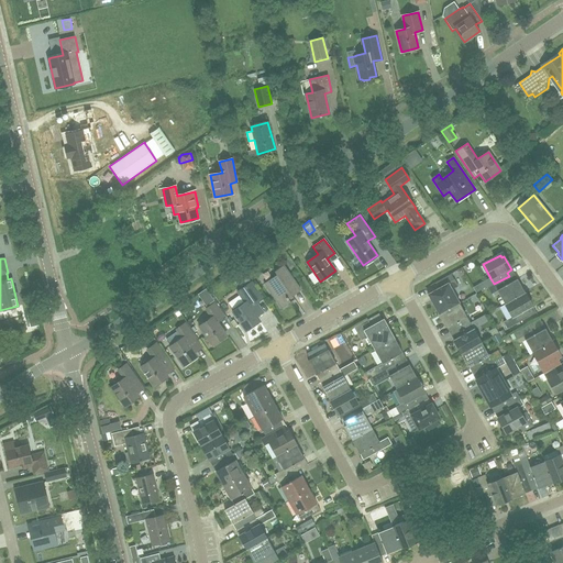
[(288,298),(300,290),(283,265),(274,272),(277,275),(264,284),(282,308),(290,301),(288,298)]
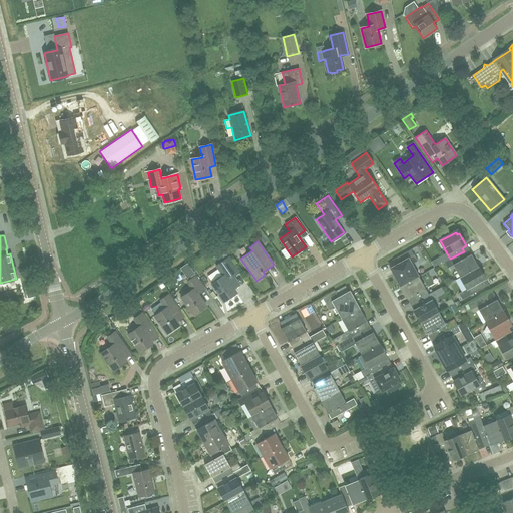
[(450,259),(444,263),(448,269),(453,265),(460,277),(478,267),(470,251),(465,254),(464,251),(450,259)]
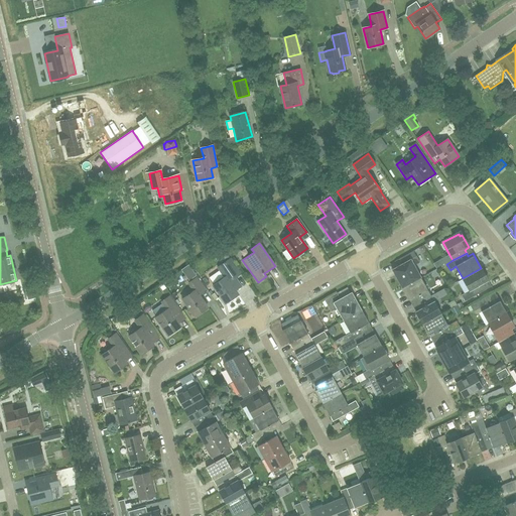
[(446,264),(453,260),(449,255),(433,263),(437,269),(446,264)]
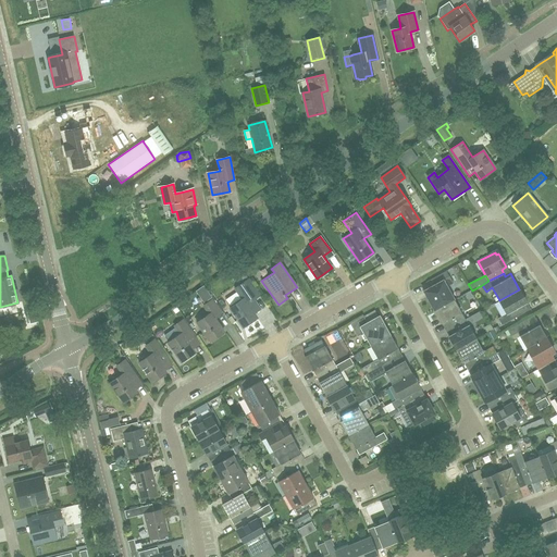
[(449,276),(423,292),(434,311),(454,299),(447,286),(453,283),(449,276)]
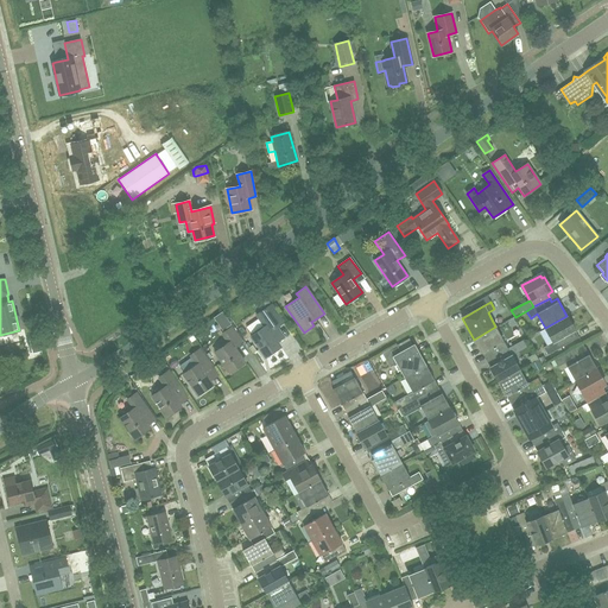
[(280,347),(278,343),(285,339),(278,327),(284,322),(271,305),(257,315),(264,327),(251,336),(265,358),(280,347)]
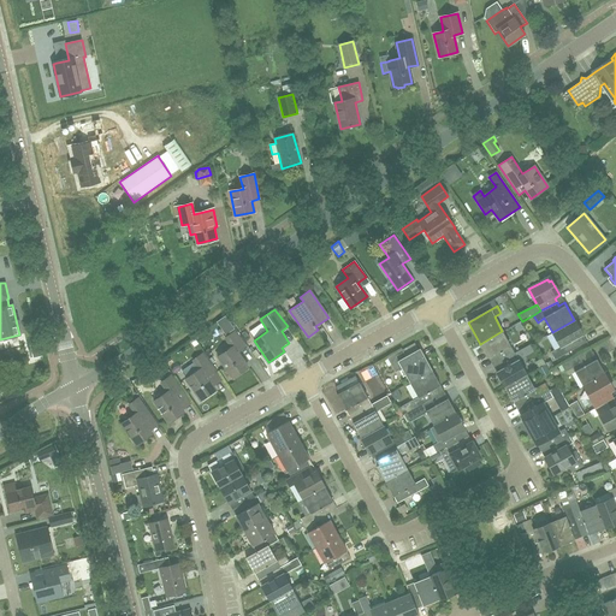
[(217,320),(217,321),(220,326),(229,320),(225,315),(217,320)]
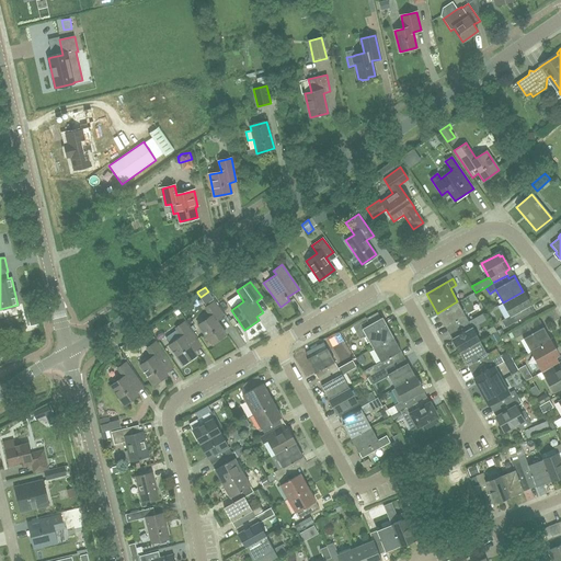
[(530,305),(523,292),(503,302),(511,316),(502,320),(505,327),(528,315),(525,308),(530,305)]
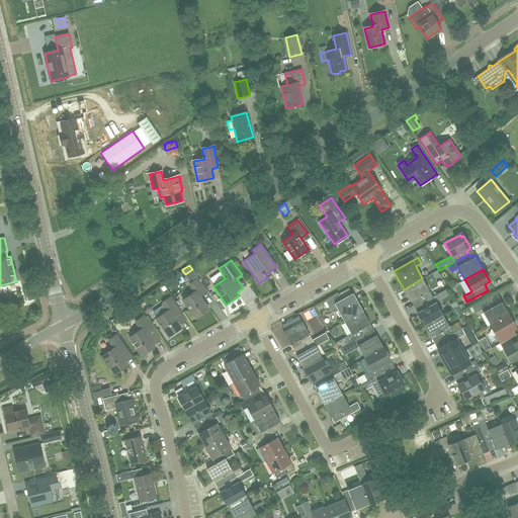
[(422,278),(404,289),(412,303),(416,300),(418,305),(432,296),(422,278)]
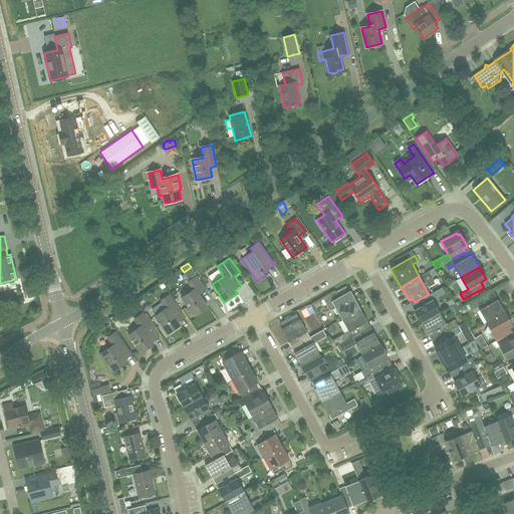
[(194,315),(206,306),(198,294),(205,289),(196,277),(188,282),(193,289),(182,297),(194,315)]
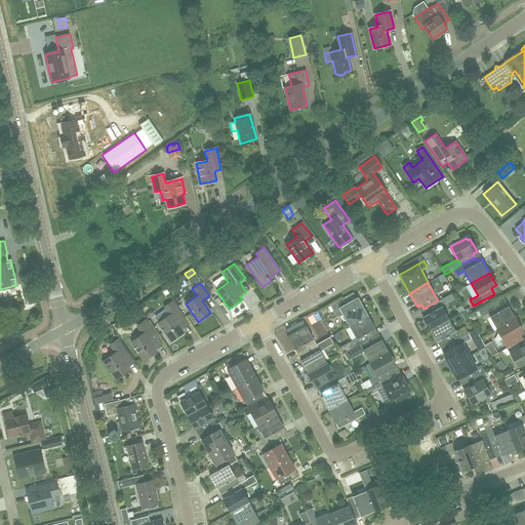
[(353,292),(336,301),(344,314),(347,312),(353,324),(365,317),(358,306),(362,304),(358,297),(356,298),(353,292)]
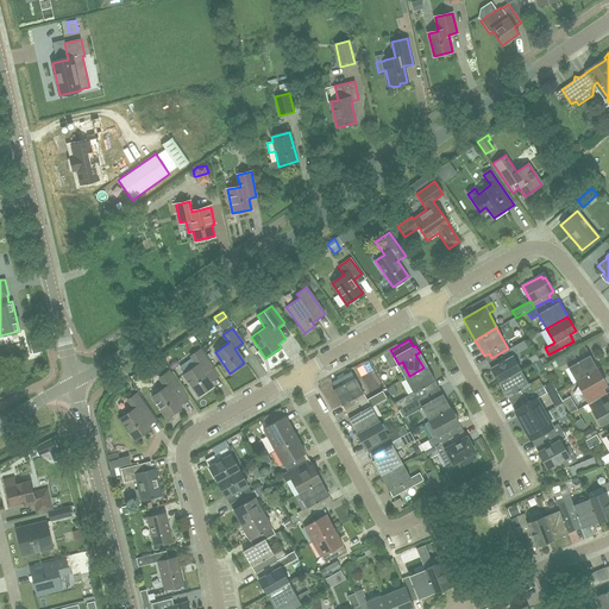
[(495,363),(489,366),(498,382),(520,370),(513,356),(529,346),(526,339),(508,349),(491,358),(495,363)]
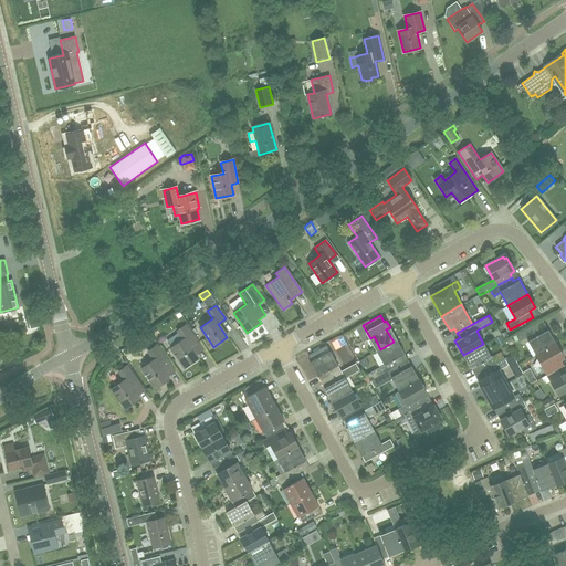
[(520,342),(526,338),(535,355),(556,344),(543,320),(515,335),(520,342)]
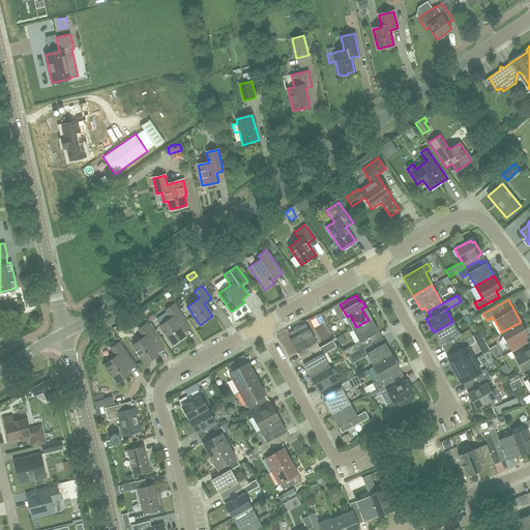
[(185,334),(176,322),(183,318),(174,304),(167,311),(171,318),(159,326),(172,344),(185,334)]
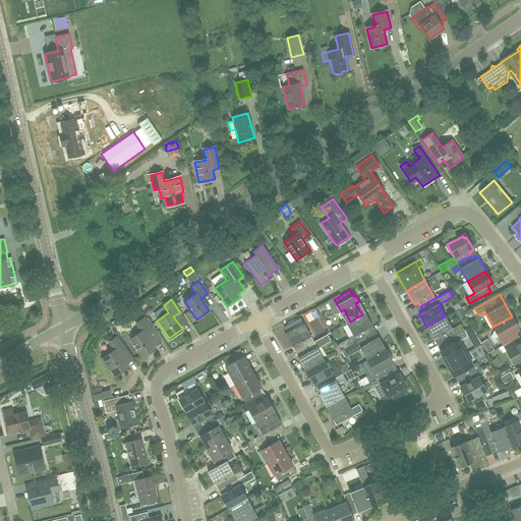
[(454,311),(461,307),(458,302),(451,306),(454,311)]
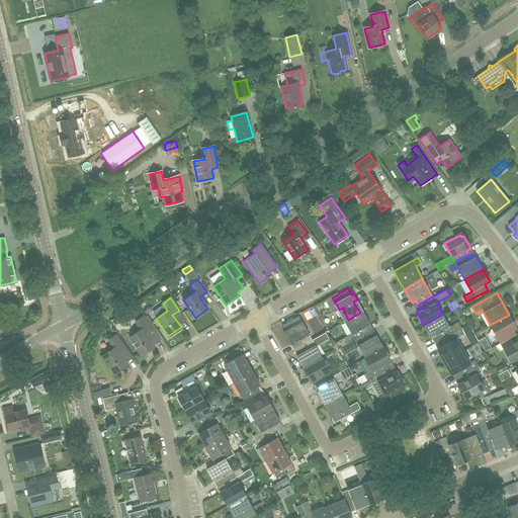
[(461,314),(458,307),(452,311),(455,317),(461,314)]
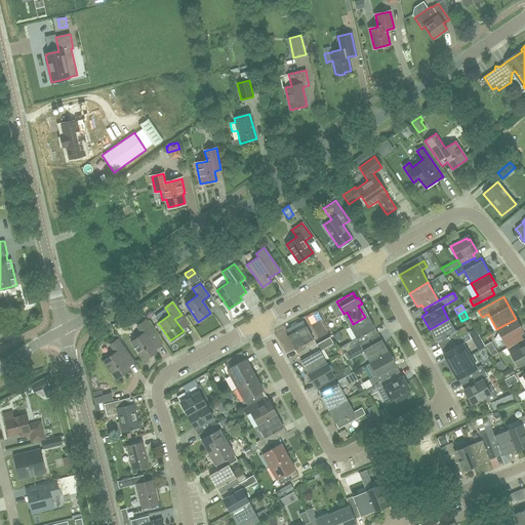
[(357,338),(340,348),(344,353),(344,354),(360,345),(360,344),(374,335),(371,331),(376,329),(368,315),(365,317),(353,324),(350,325),(357,338)]
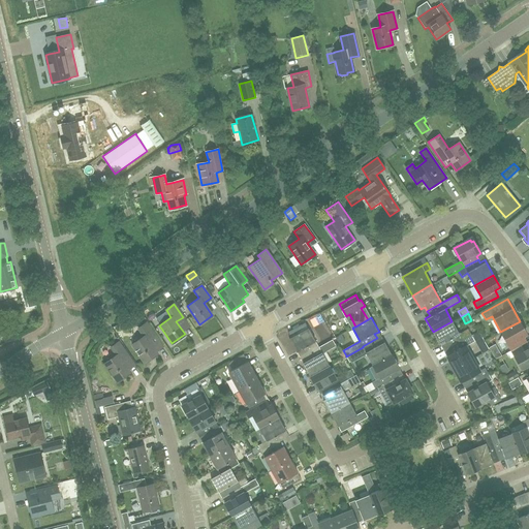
[(452,321),(433,332),(441,346),(445,343),(447,348),(471,335),(468,330),(459,334),(452,321)]
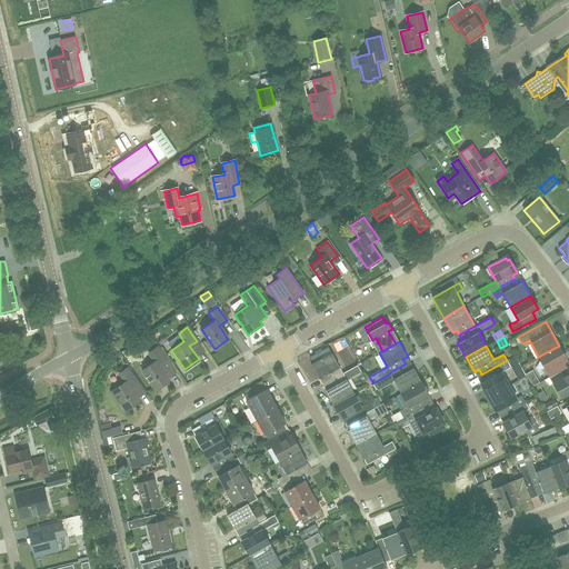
[(568,363),(559,346),(538,357),(549,377),(568,366),(568,363)]
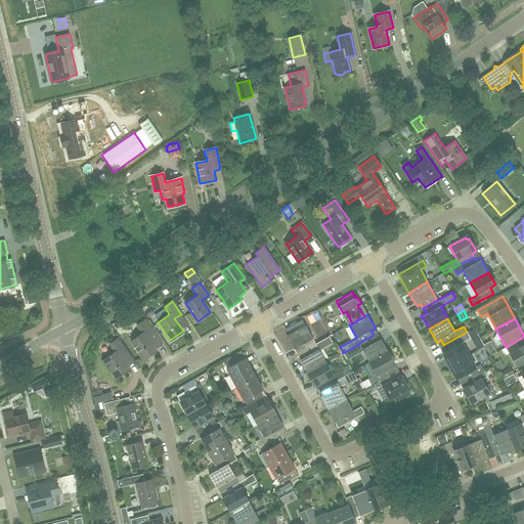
[(302,319),(286,330),(289,335),(287,336),(295,349),(299,347),(301,351),(315,344),(305,325),(302,319)]
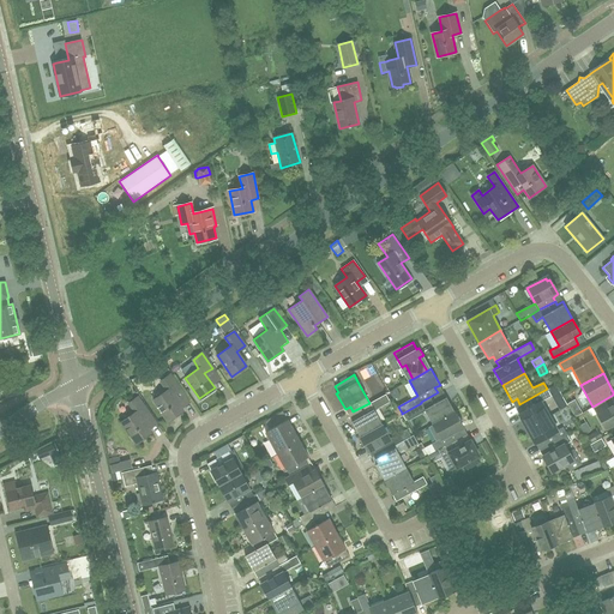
[(167,421),(182,410),(173,396),(180,390),(170,375),(161,381),(167,390),(152,399),(167,421)]
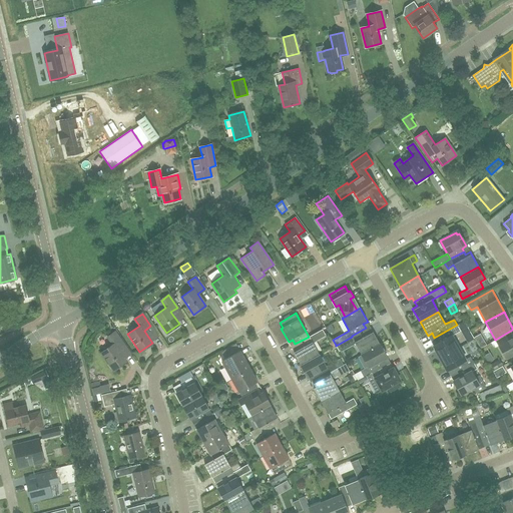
[(457,325),(430,340),(440,358),(458,348),(452,337),(461,332),(457,325)]
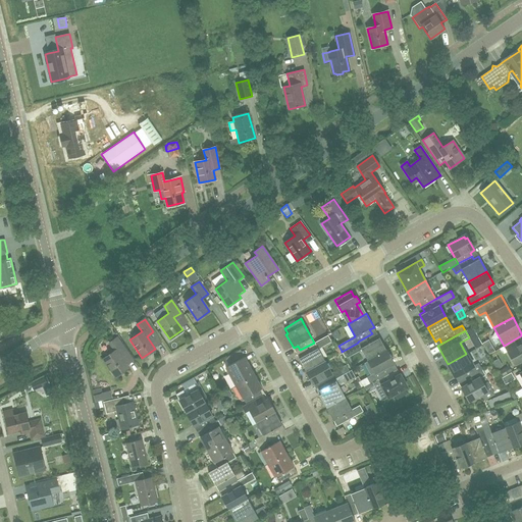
[(372,333),(358,342),(358,343),(368,360),(386,350),(378,336),(374,338),(372,333)]
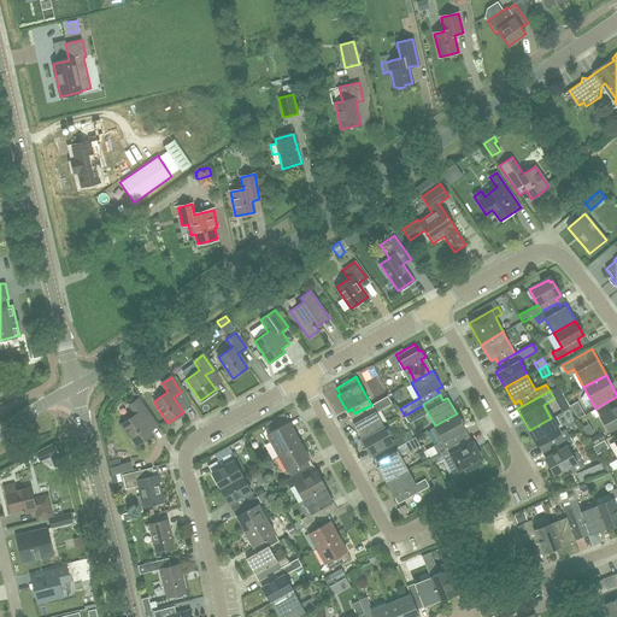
[(358,419),(353,422),(362,438),(385,425),(376,412),(392,404),(387,397),(372,405),(372,404),(371,405),(354,413),(358,419)]
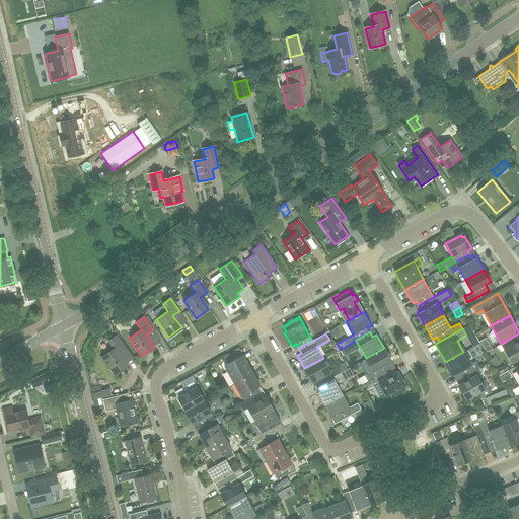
[(518,334),(501,344),(512,362),(518,358),(518,334)]
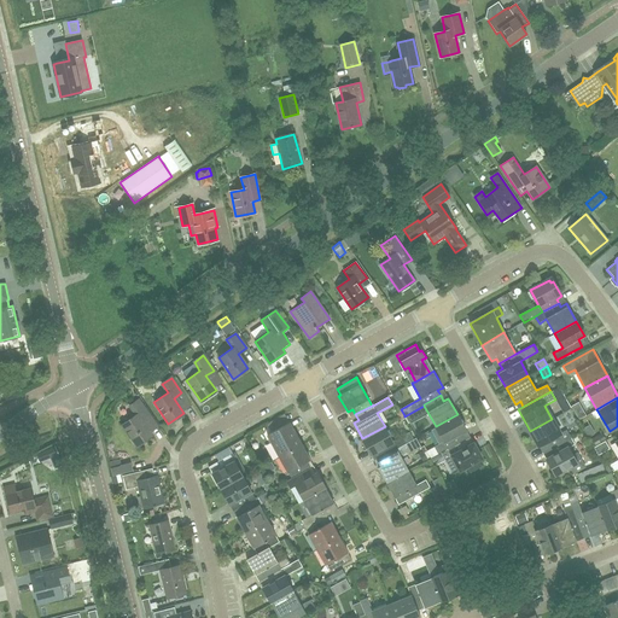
[(122,425),(136,445),(151,435),(141,420),(150,414),(139,400),(129,406),(135,415),(122,425)]
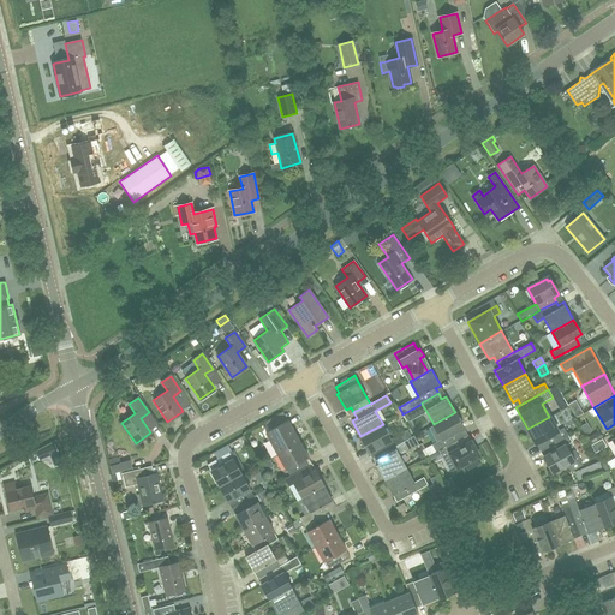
[(584,413),(580,407),(573,411),(577,417),(584,413)]
